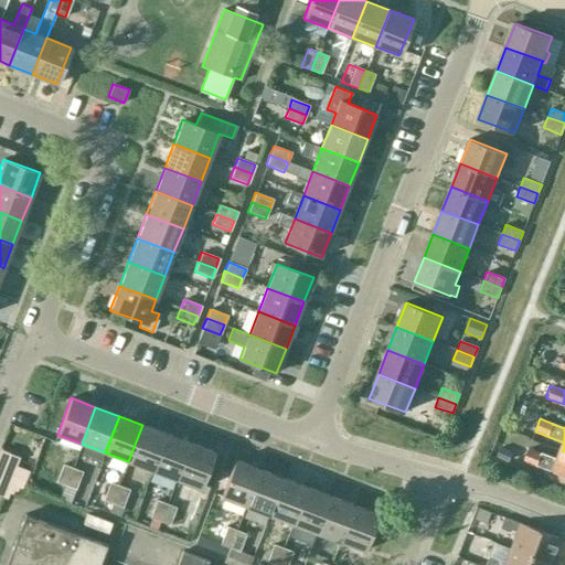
[(128,461),(152,470),(166,434),(142,425),(128,461)]
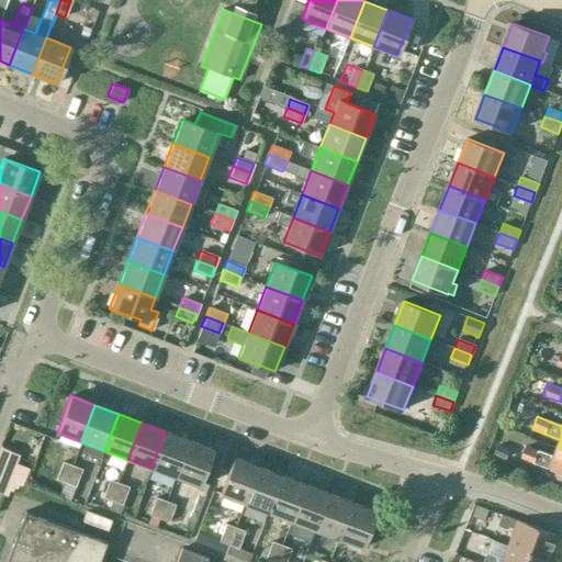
[(165,431),(152,468),(175,476),(189,440),(165,431)]
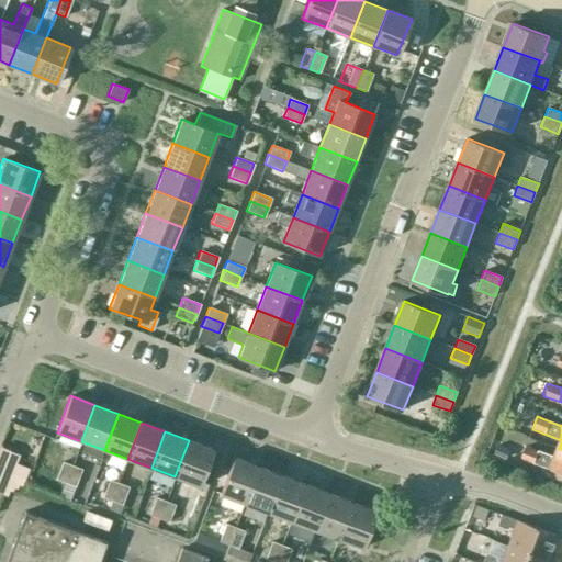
[(213,450),(189,440),(175,476),(199,486),(213,450)]
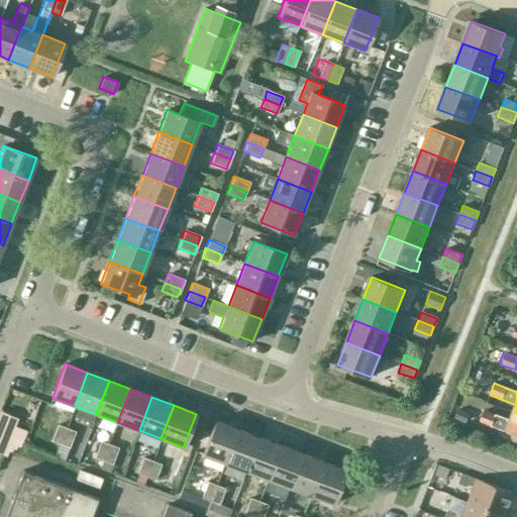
[(472,414),(452,407),(447,419),(467,427),(472,414)]
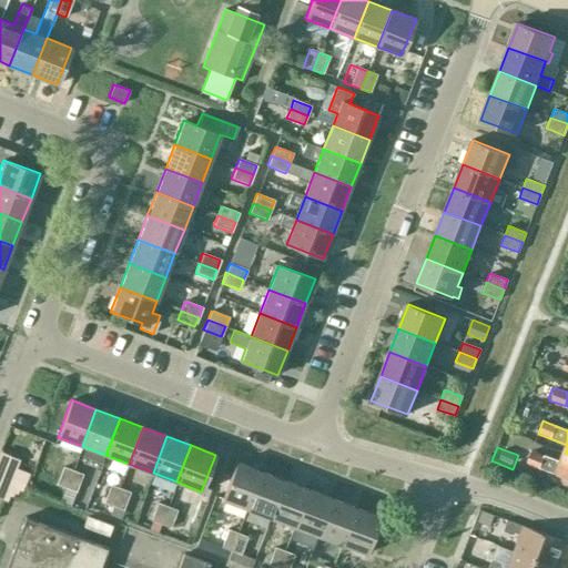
[(567,478),(567,454),(565,454),(561,462),(544,455),(543,456),(530,452),(526,463),(567,478)]
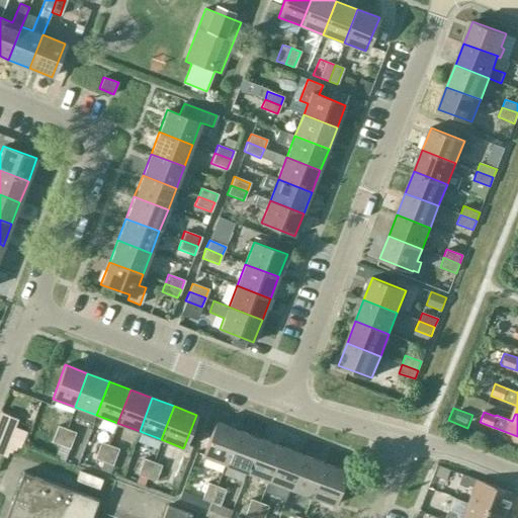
[(202,455),(225,464),(238,430),(216,422),(202,455)]
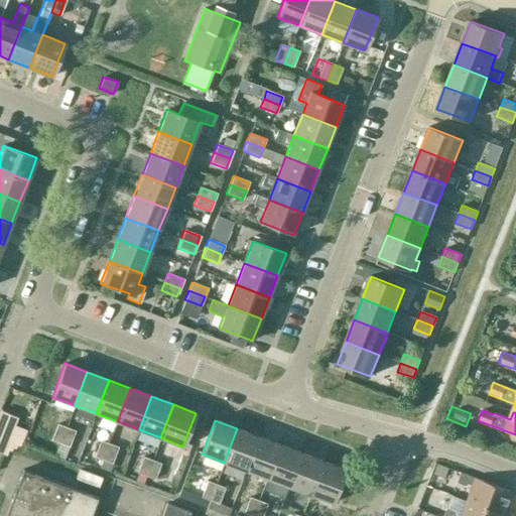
[(0,454),(2,455),(13,427),(0,422),(0,454)]
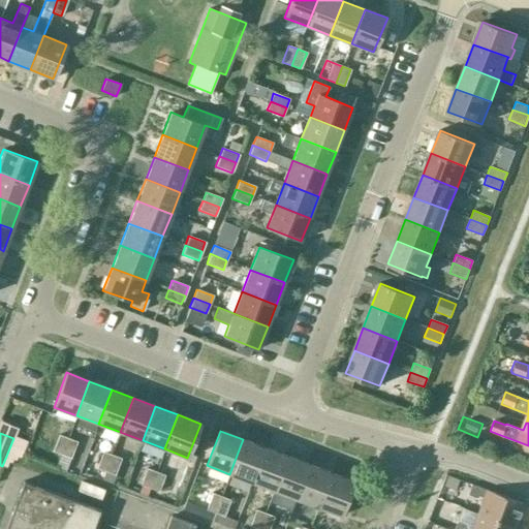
[(61,455),(67,438),(58,435),(52,452),(61,455)]
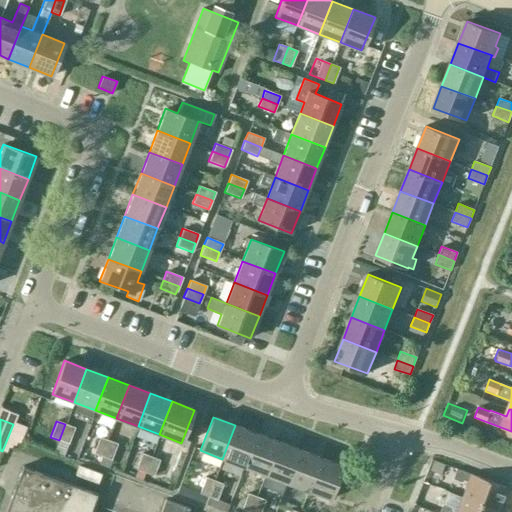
[(74,427),(65,424),(59,440),(68,443),(74,427)]
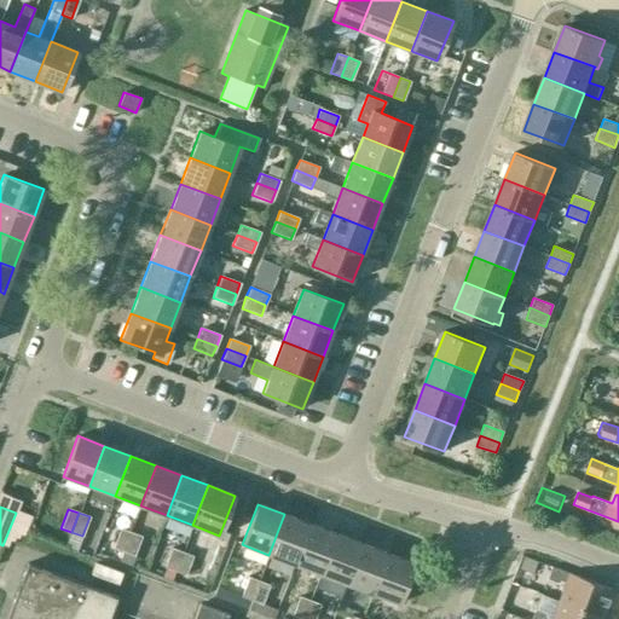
[(284,514),(268,555),(294,565),(310,524),(284,514)]
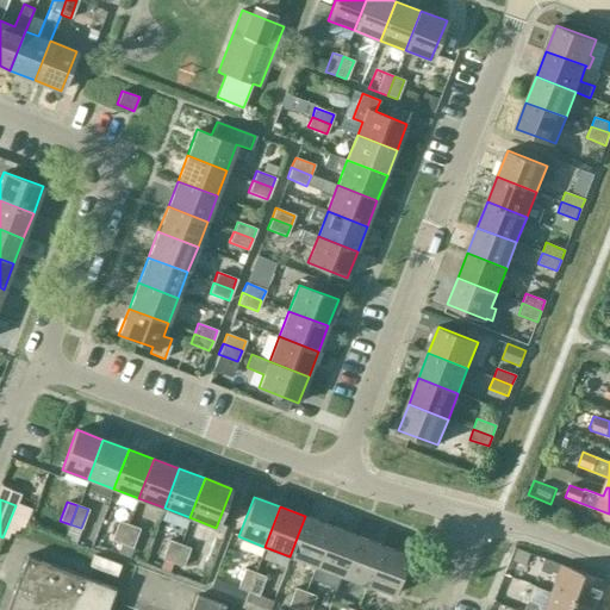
[(316,566),(330,527),(305,516),(290,556),(316,566)]
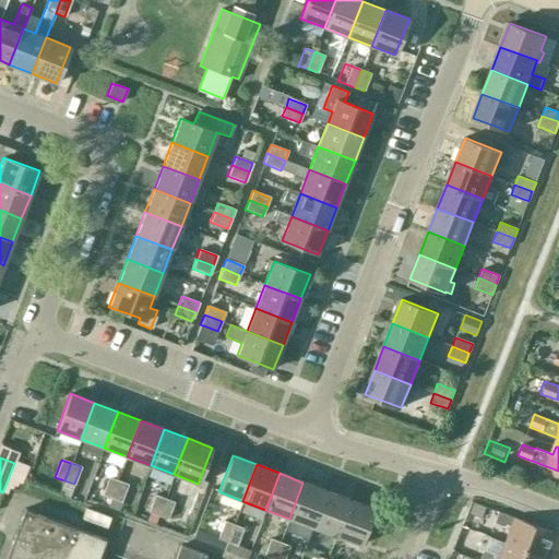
[(111,498),(118,480),(108,477),(102,495),(111,498)]
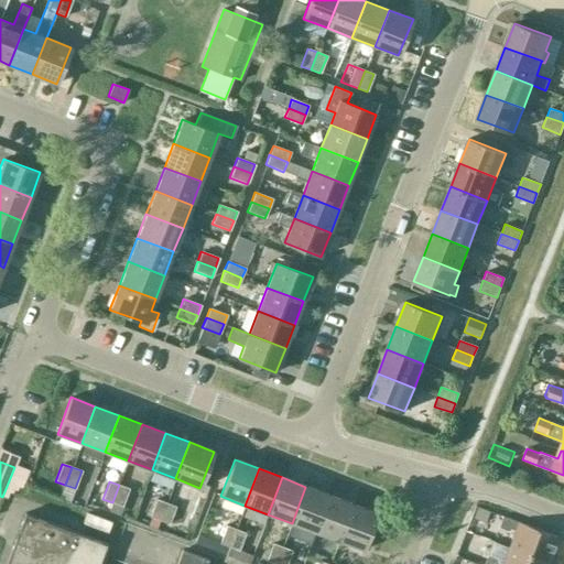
[(129,489),(119,485),(112,502),(122,507),(129,489)]
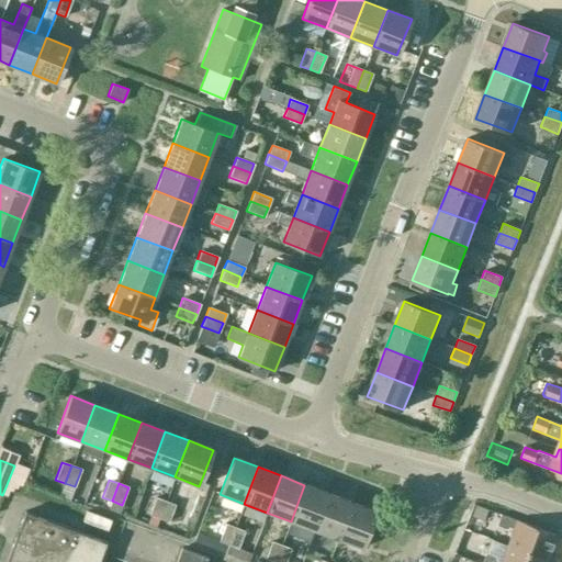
[(314,530),(328,494),(304,485),(291,521),(314,530)]
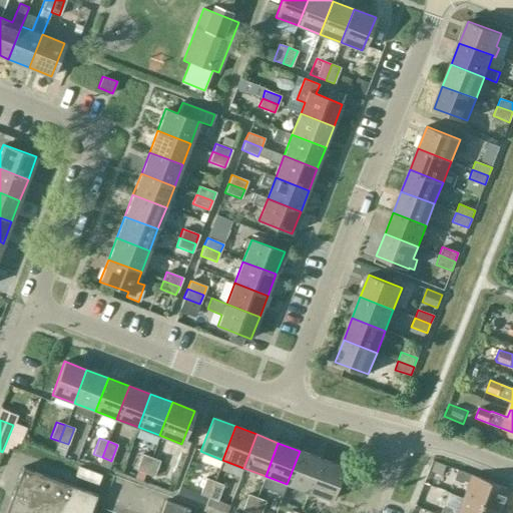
[(287,484),(308,492),(321,459),(300,451),(287,484)]
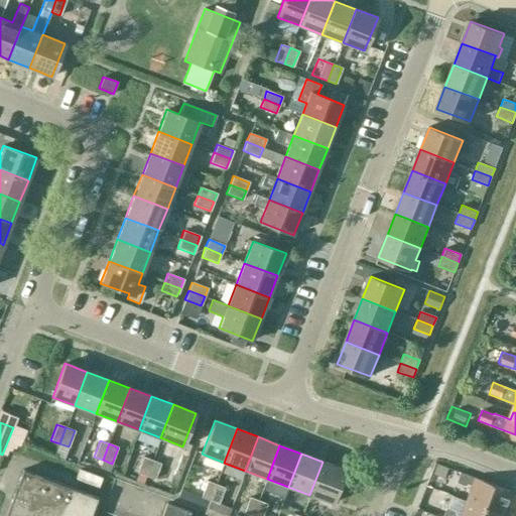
[(145,476),(151,461),(143,457),(137,473),(145,476)]
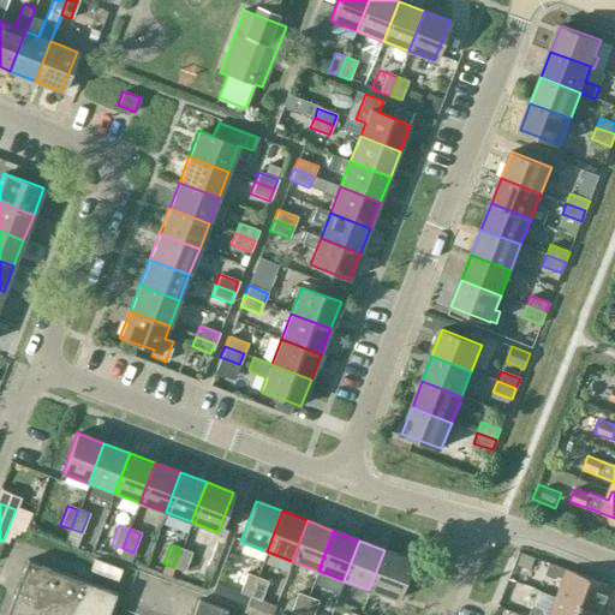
[(191,553),(180,549),(173,567),(184,572),(191,553)]
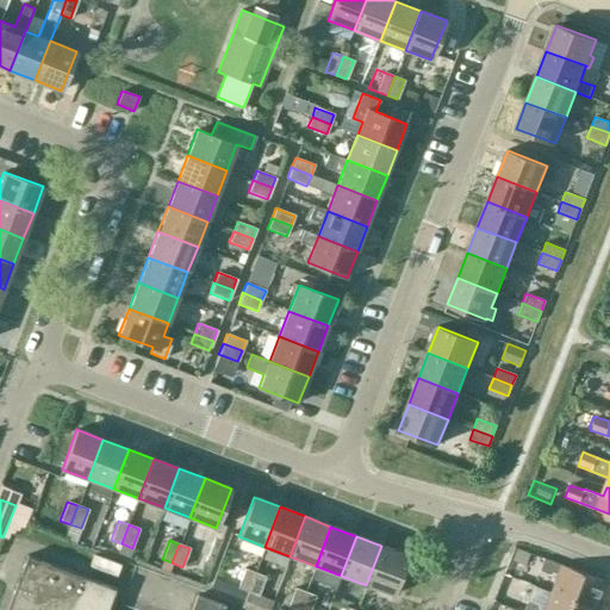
[(381,546),(366,585),(393,595),(408,555),(381,546)]
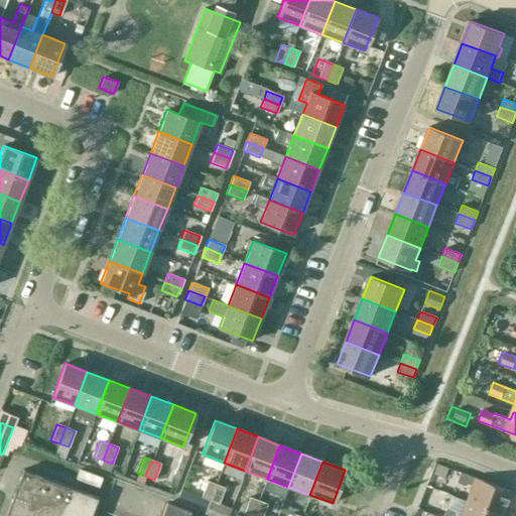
[(447,469),(436,465),(432,475),(443,479),(447,469)]
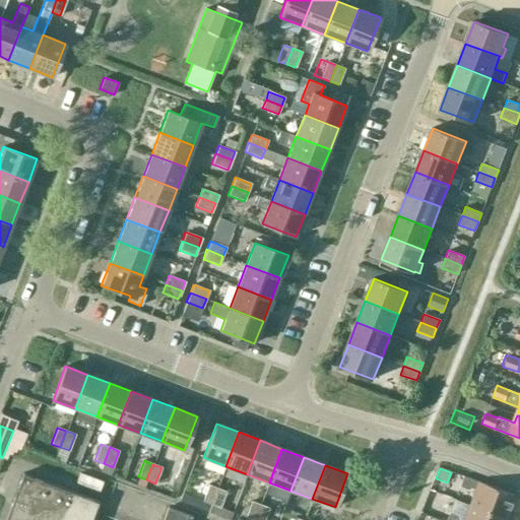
[(22,473),(4,519),(93,519),(101,502),(22,473)]
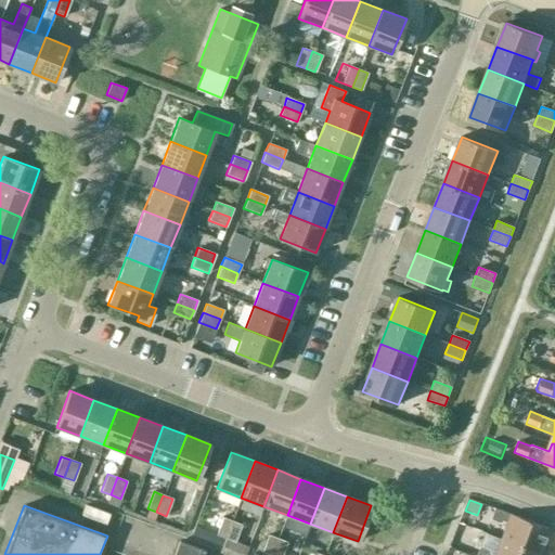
[(494,507),(490,518),(499,521),(502,519),(506,521),(500,538),(539,553),(549,528),(494,507)]
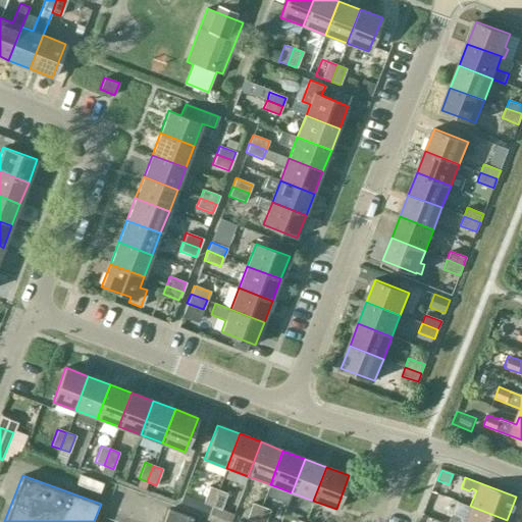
[(212,506),(218,490),(208,486),(202,503),(212,506)]
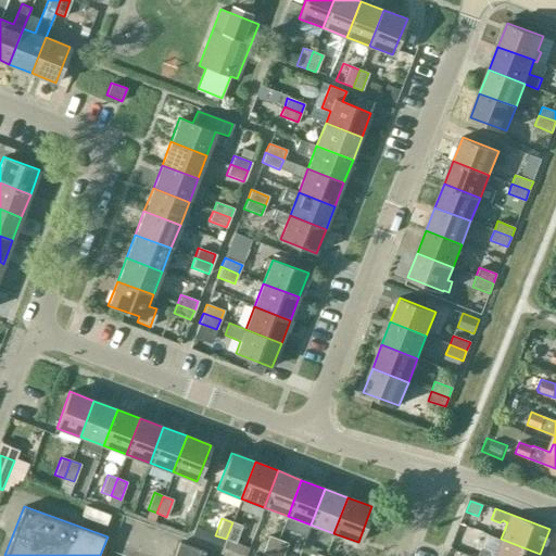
[(241,526),(232,522),(226,539),(236,542),(241,526)]
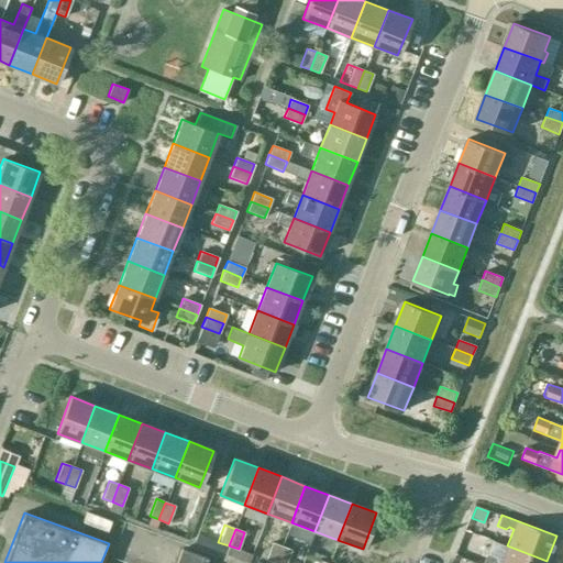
[(286,562),(291,550),(272,542),(265,560),(273,562),(286,562)]
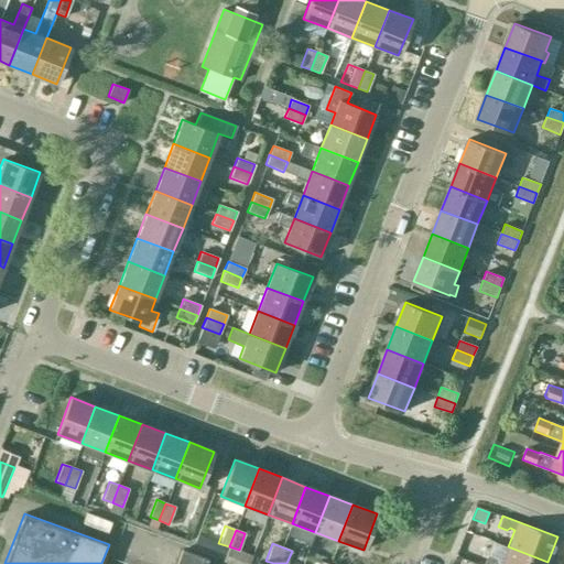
[(487,555),(484,563),(546,563),(548,562),(508,546),(501,563),(498,562),(497,559),(487,555)]
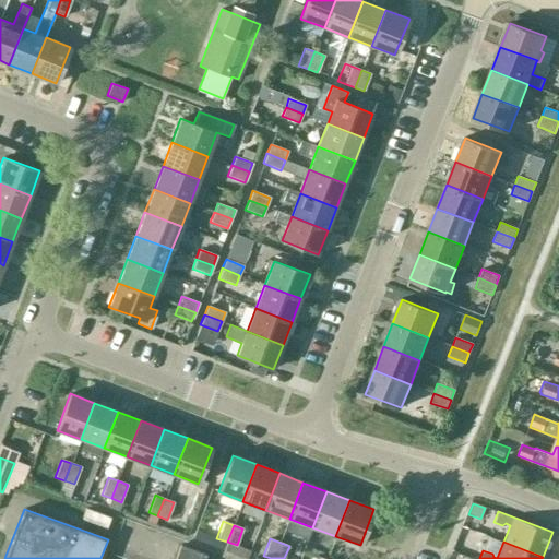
[(204,558),(206,556),(180,546),(175,558),(204,558)]
